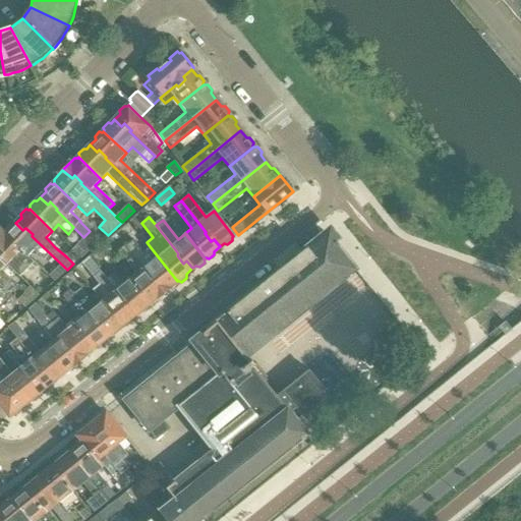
[(9,226),(3,232),(2,233),(27,256),(27,255),(33,250),(43,259),(50,253),(32,236),(33,234),(25,228),(22,230),(15,223),(12,227),(9,226)]
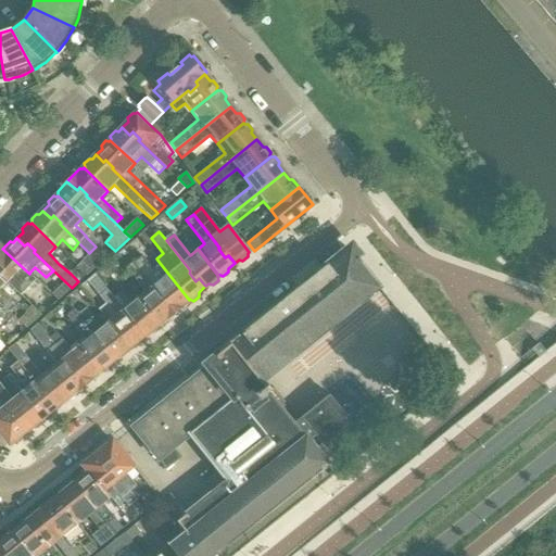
[(0,275),(7,282),(15,274),(26,285),(33,277),(29,273),(29,274),(2,249),(3,248),(0,244),(0,275)]
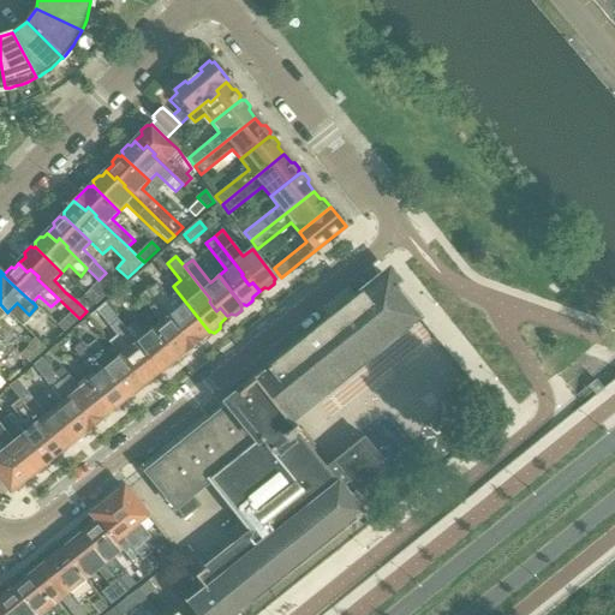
[(228,614),(231,614),(236,613),(257,595),(258,596),(269,587),(268,586),(290,568),(291,569),(302,562),(300,560),(322,542),(323,544),(333,536),(332,535),(354,517),(356,518),(357,518),(358,518),(359,518),(359,517),(359,512),(360,512),(358,508),(358,507),(348,495),(357,489),(358,490),(359,489),(360,490),(362,490),(360,489),(371,479),(372,481),(374,479),(372,478),(387,466),(376,453),(377,453),(376,452),(375,452),(365,441),(366,440),(365,439),(364,440),(363,439),(350,451),(348,449),(347,451),(336,460),(336,459),(335,460),(335,461),(326,469),(290,423),(293,419),(413,322),(413,323),(421,318),(401,294),(401,292),(400,291),(400,290),(399,288),(398,287),(395,287),(394,287),(393,285),(387,276),(232,401),(232,402),(232,404),(147,472),(184,519),(201,506),(192,496),(212,481),(252,532),(198,577),(228,614)]
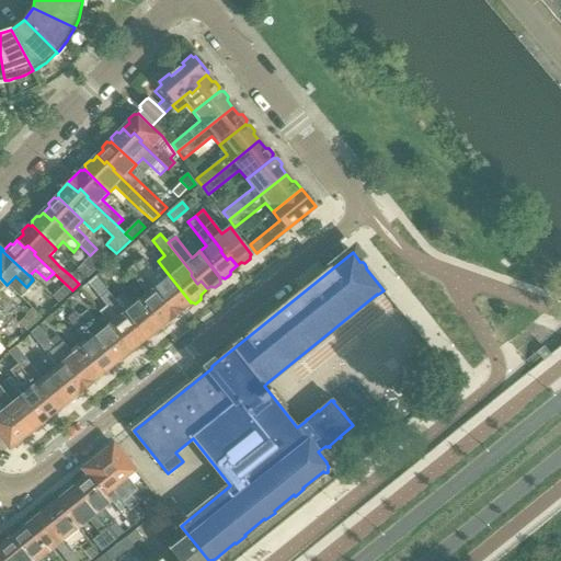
[(90,255),(86,261),(77,270),(86,277),(87,278),(101,265),(90,255)]
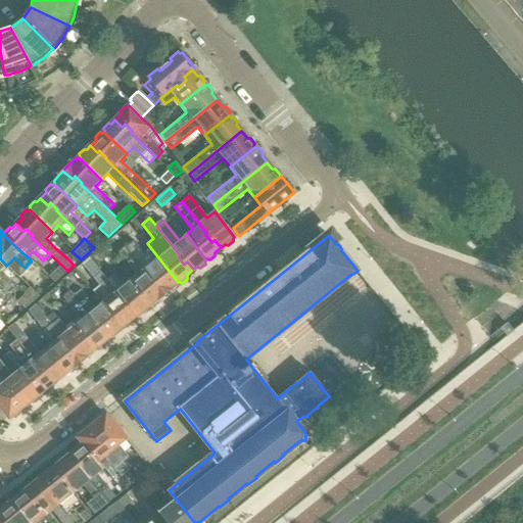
[(136,274),(130,280),(149,304),(150,303),(153,305),(167,294),(159,284),(155,287),(149,279),(150,278),(126,247),(123,241),(115,247),(136,274)]
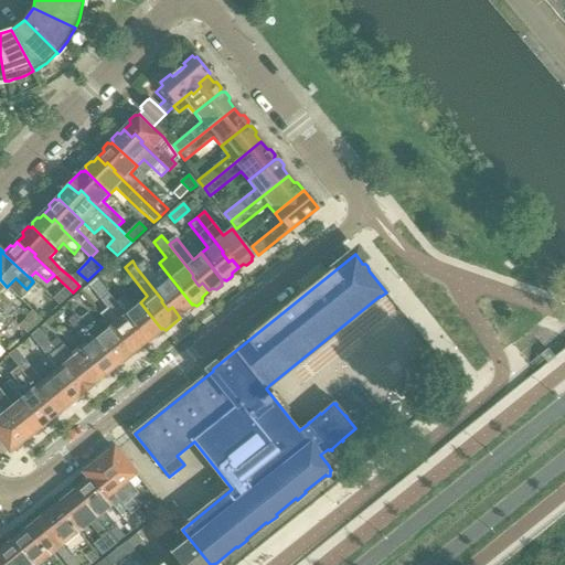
[(144,260),(136,267),(162,300),(161,301),(168,310),(172,307),(180,318),(192,309),(191,306),(192,305),(162,267),(153,274),(144,260)]
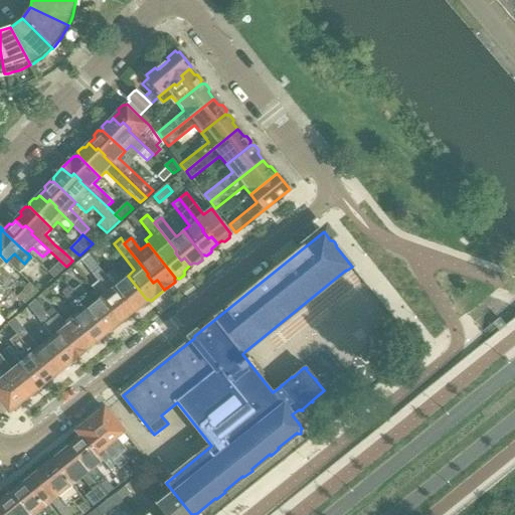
[(78,254),(70,247),(65,253),(72,261),(78,254)]
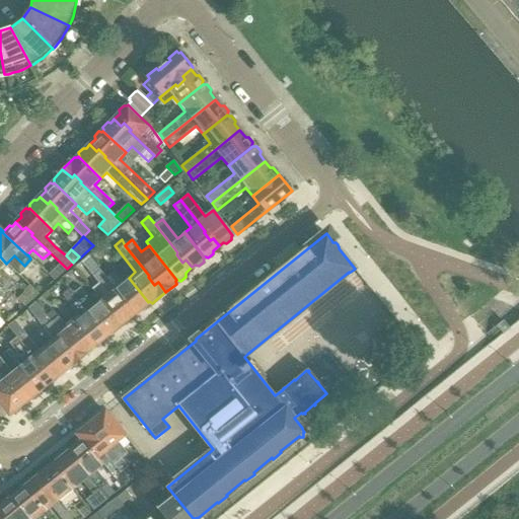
[(107,295),(100,300),(121,324),(122,323),(125,324),(130,321),(130,317),(136,312),(130,304),(127,307),(120,299),(122,298),(99,270),(87,255),(81,262),(107,295)]
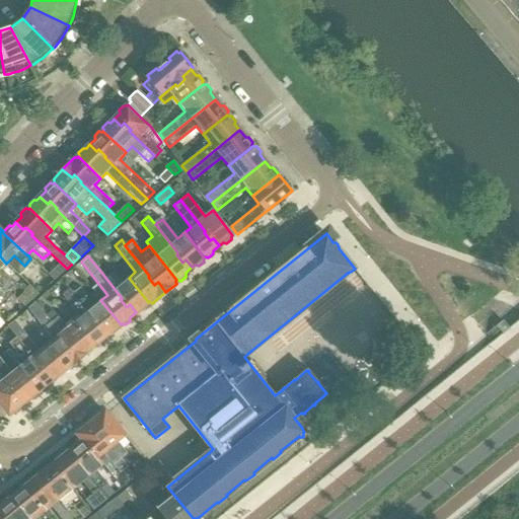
[(0,283),(10,293),(17,286),(0,270),(6,264),(0,256),(0,283)]
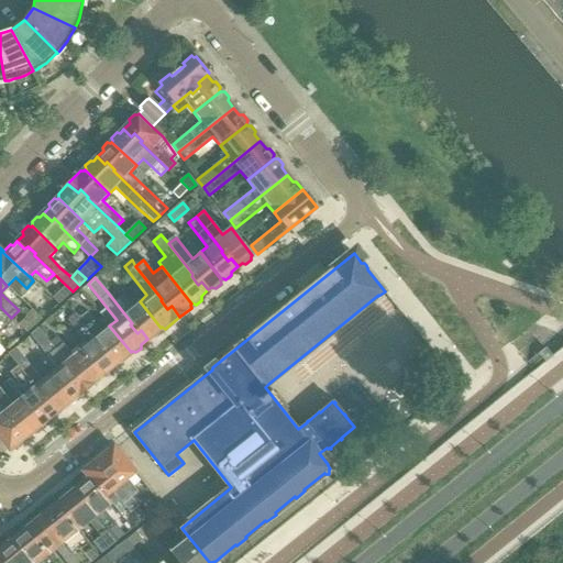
[(52,299),(57,304),(72,291),(65,286),(52,299)]
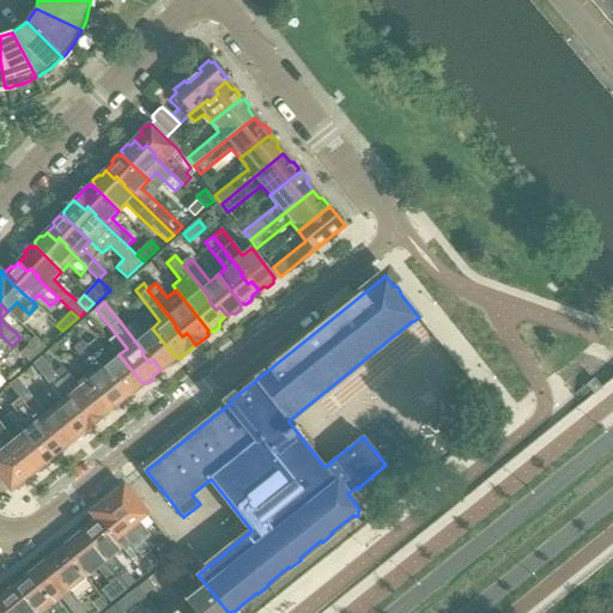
[(128,316),(117,319),(144,352),(141,353),(150,363),(153,359),(161,369),(165,365),(169,366),(175,362),(174,358),(175,357),(152,328),(144,334),(134,322),(133,323),(128,316)]
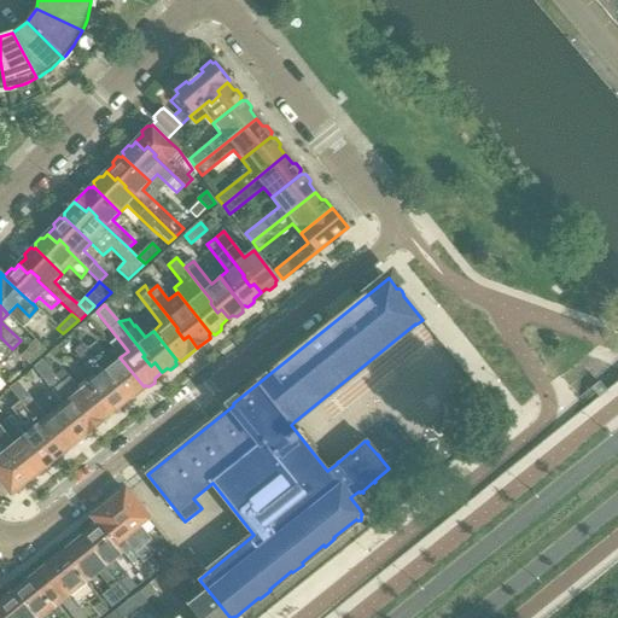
[(0,349),(3,353),(9,359),(15,351),(12,349),(0,337),(0,349)]
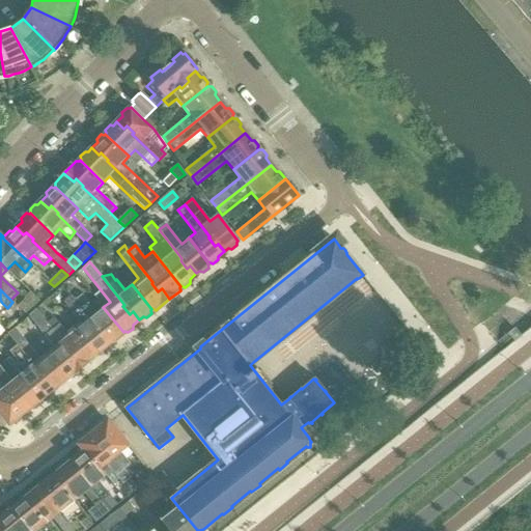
[(18,307),(25,313),(39,300),(32,294),(18,307)]
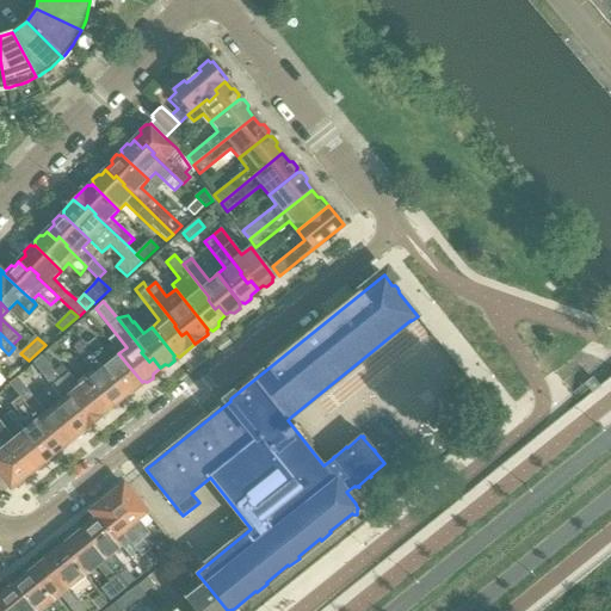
[(94,338),(86,345),(111,376),(109,378),(117,388),(121,384),(128,394),(131,390),(136,392),(142,387),(141,383),(142,382),(118,353),(111,344),(104,350),(94,338)]
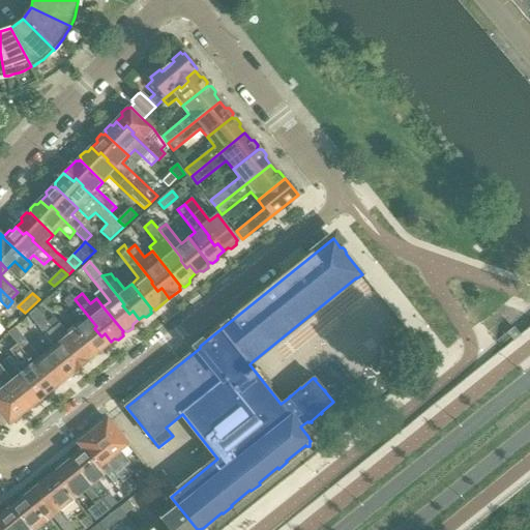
[(81,324),(75,329),(94,354),(95,354),(98,355),(104,351),(104,347),(111,342),(105,333),(101,336),(94,328),(96,326),(75,299),(71,295),(63,301),(81,324)]
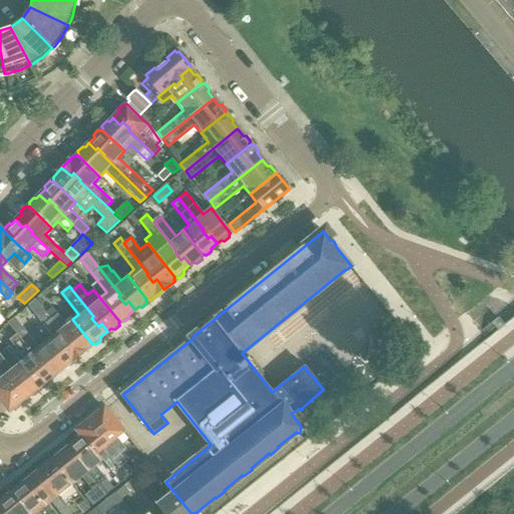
[(51,335),(45,341),(64,365),(65,365),(68,366),(81,355),(73,346),(70,348),(63,340),(65,339),(44,313),(34,299),(28,305),(51,335)]
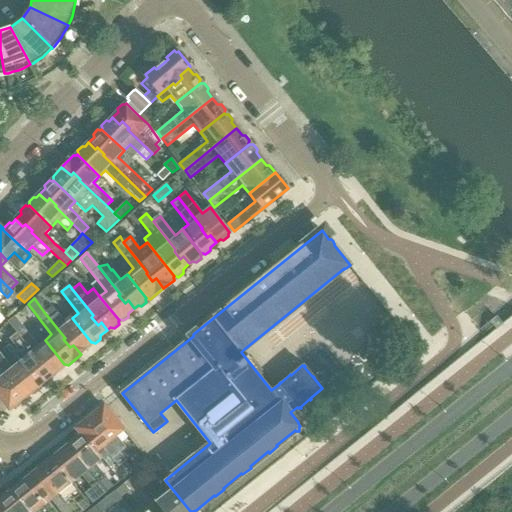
[(52,306),(44,312),(65,338),(63,339),(70,347),(73,345),(81,354),(91,346),(91,343),(91,342),(72,318),(71,318),(69,315),(62,320),(52,306)]
